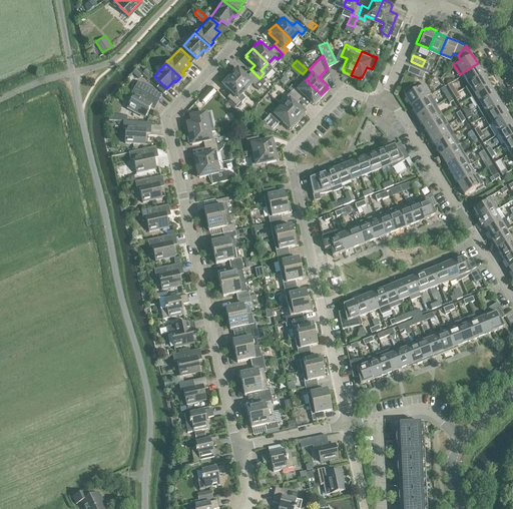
[(407,69),(413,71),(419,74),(421,68),(409,63),(407,69)]
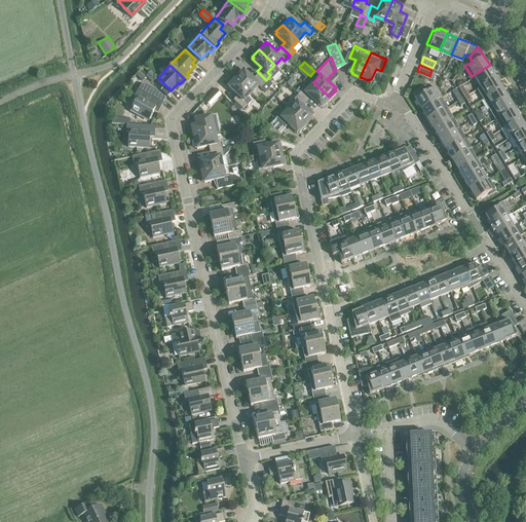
[(475,74),(480,84),(495,75),(490,65),(475,74)]
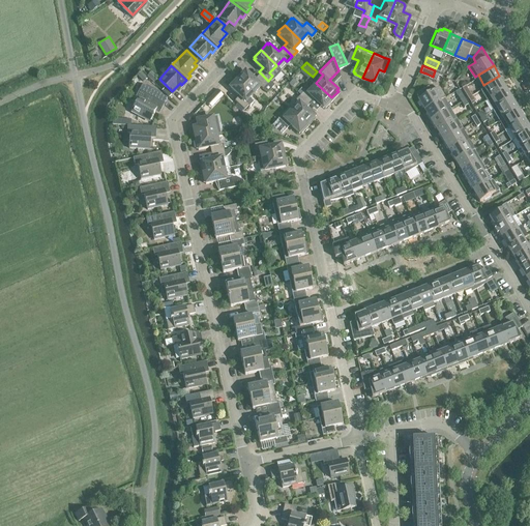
[(137,72),(142,78),(146,74),(141,68),(137,72)]
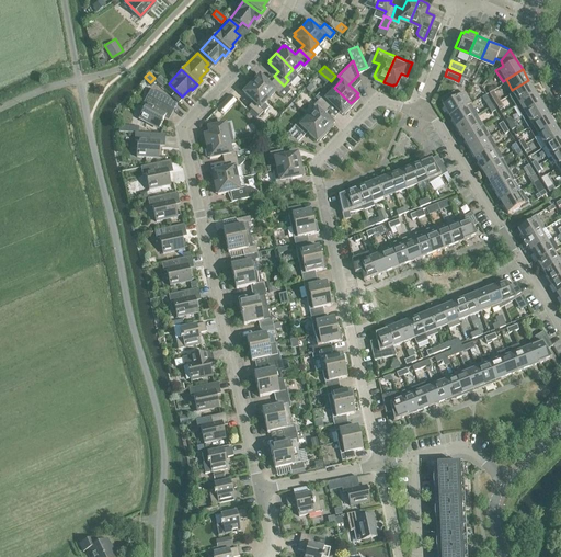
[(157,78),(163,84),(168,79),(161,72),(157,78)]
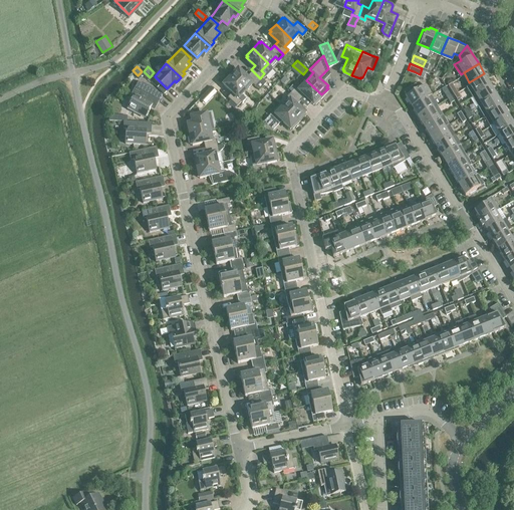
[(237,67),(236,66),(229,72),(245,87),(252,80),(259,86),(264,82),(260,78),(251,69),(247,74),(238,66),(237,67)]
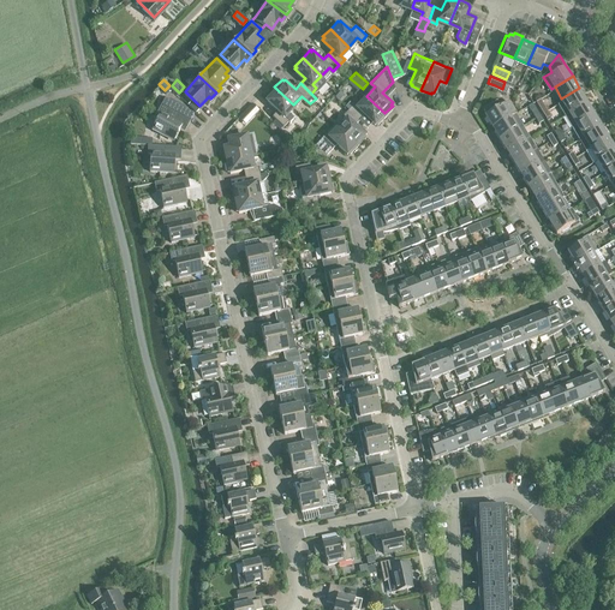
[(284,124),(288,118),(285,114),(293,105),(274,87),(267,95),(268,96),(267,97),(278,107),(273,113),(284,124)]
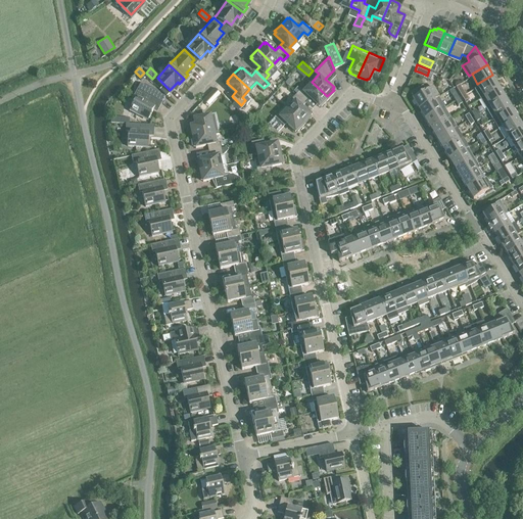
[(492,75),(477,84),(474,86),(480,96),(498,85),(492,75)]
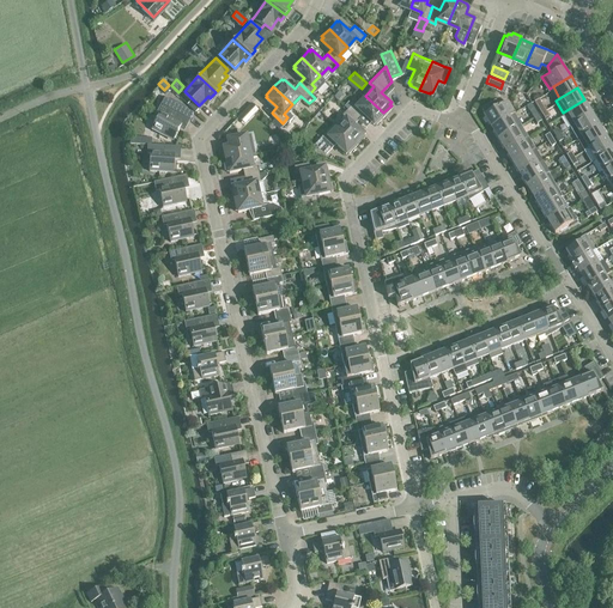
[(184,123),(189,116),(193,109),(164,95),(161,102),(157,109),(159,110),(151,126),(164,132),(164,131),(174,135),(181,122),(184,123)]
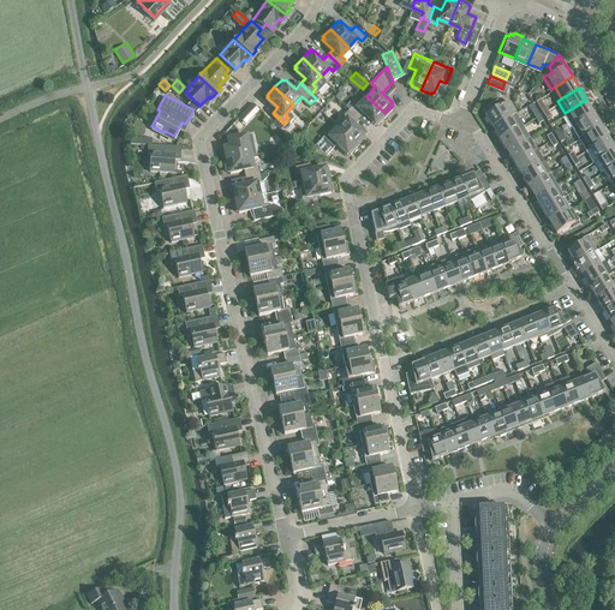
[(348,107),(359,117),(364,112),(375,121),(376,120),(377,121),(384,113),(366,96),(362,101),(356,95),(352,100),(353,101),(348,107)]
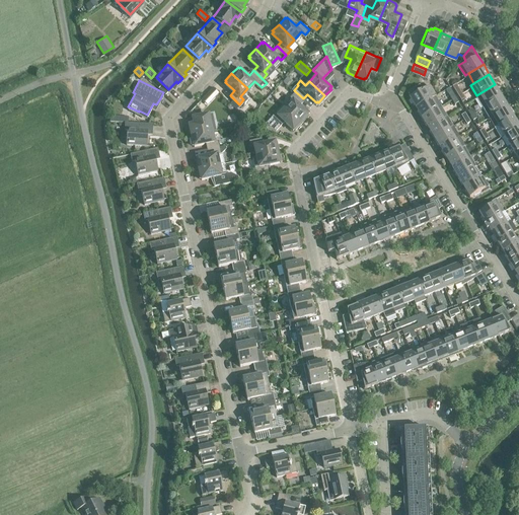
[(213,84),(207,90),(213,96),(219,90),(213,84)]
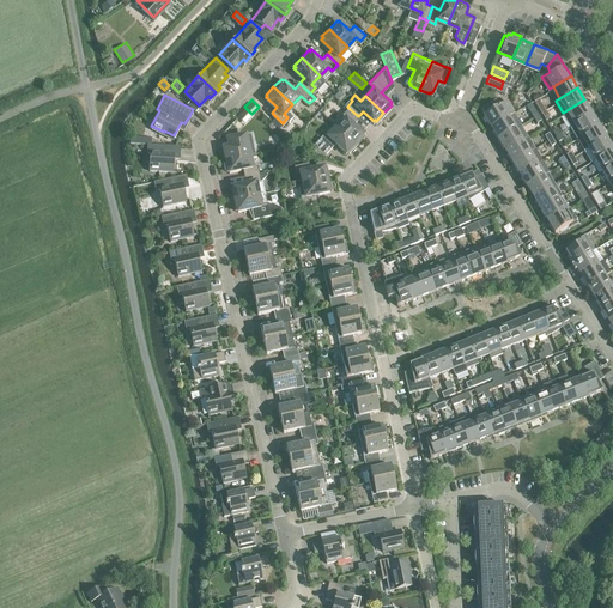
[(584,99),(563,113),(570,125),(592,110),(584,99)]
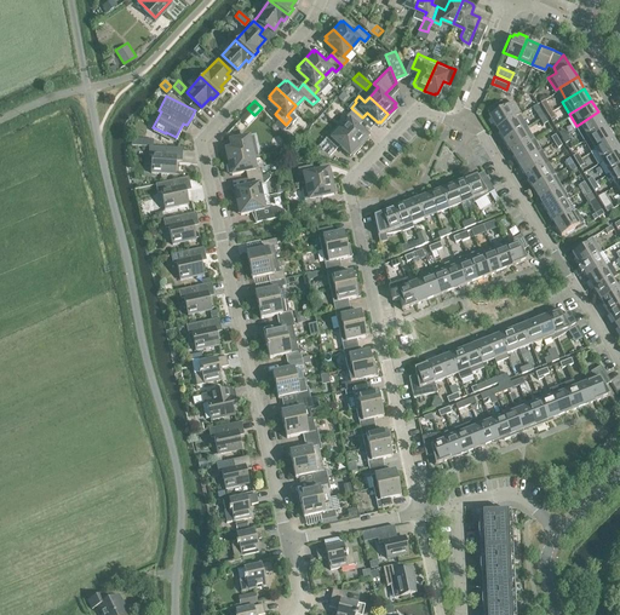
[(497,126),(515,115),(521,110),(517,104),(511,109),(507,102),(501,105),(499,102),(492,107),(494,110),(489,114),(497,126)]
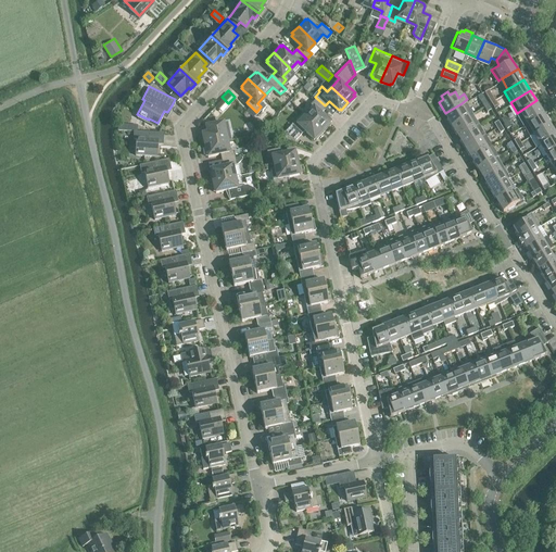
[(325,105),(315,97),(310,101),(311,102),(307,105),(311,109),(306,113),(323,129),(330,122),(328,121),(329,120),(320,111),(325,105)]
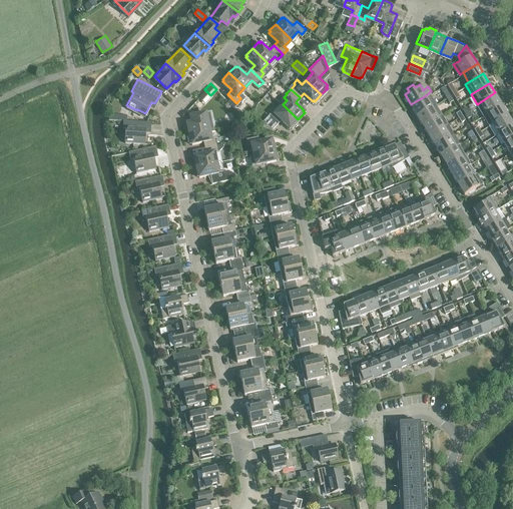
[(477,104),(483,113),(486,111),(501,102),(495,92),(477,104)]
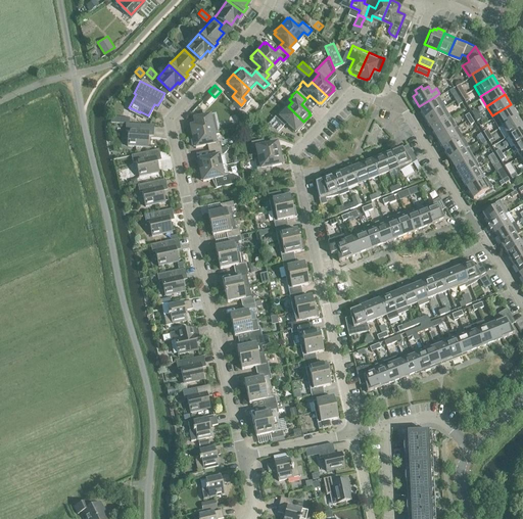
[(440,106),(434,97),(419,106),(425,116),(440,106)]
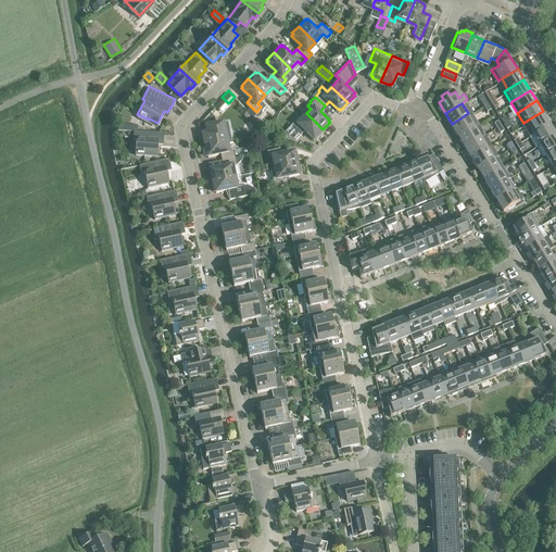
[(253,114),(256,111),(249,104),(245,108),(253,114)]
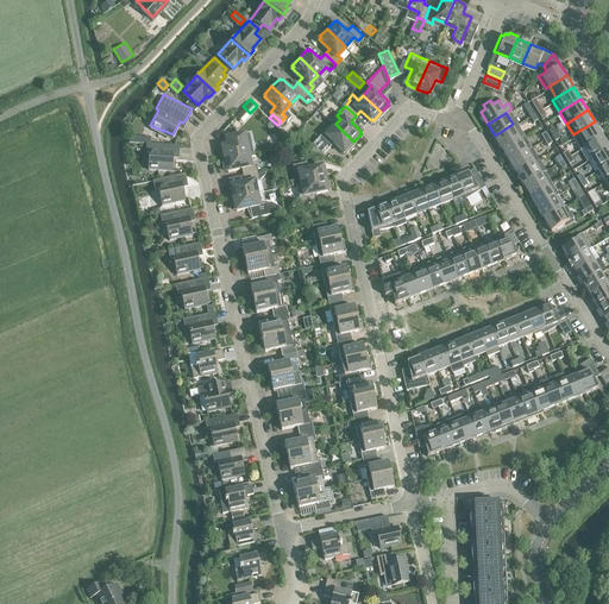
[(324,150),(328,145),(333,139),(344,149),(345,148),(346,149),(353,142),(336,124),(331,120),(308,144),(324,150)]
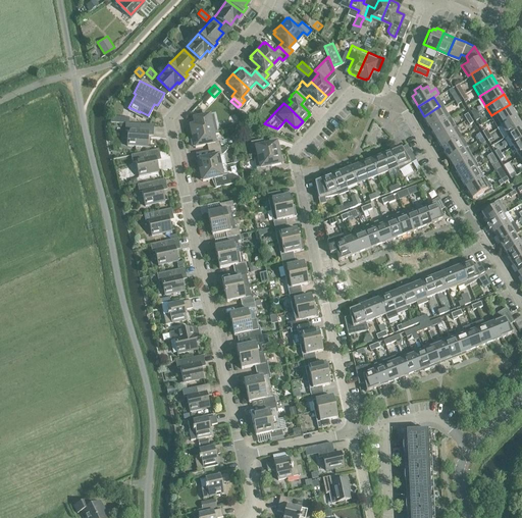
[(494,113),(501,123),(516,114),(510,104),(494,113)]
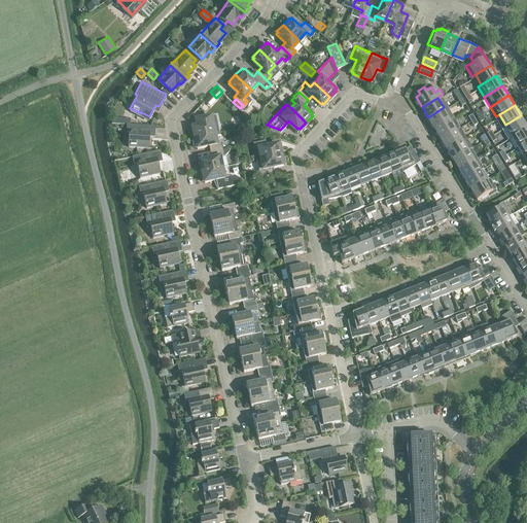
[(428,117),(434,127),(450,117),(444,107),(428,117)]
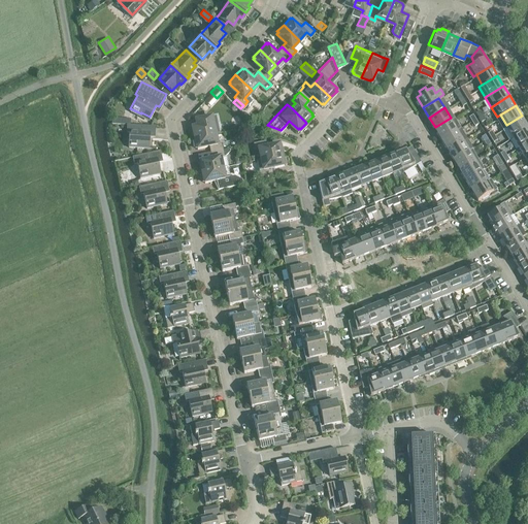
[(204,122),(193,124),(193,126),(192,127),(193,135),(216,131),(220,130),(216,112),(203,116),(204,122)]
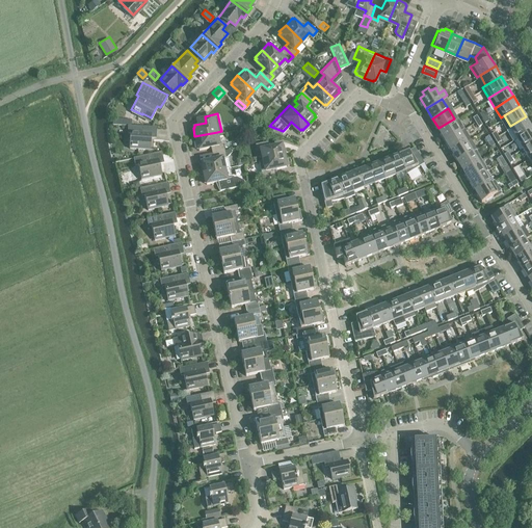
[(254,113),(250,117),(256,123),(259,119),(254,113)]
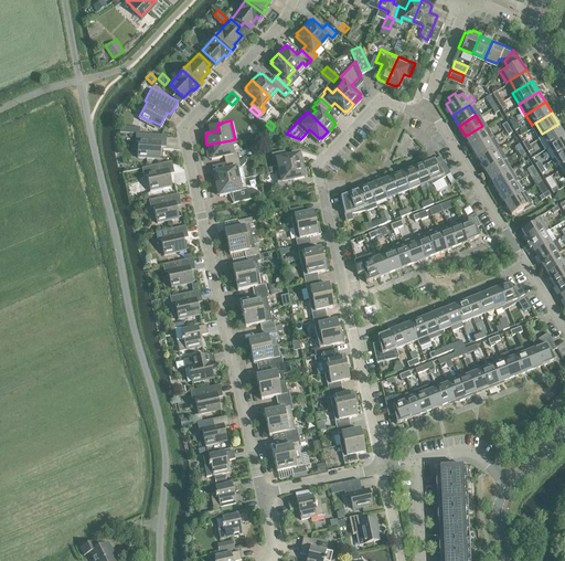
[(466,136),(471,147),(493,134),(487,124),(482,126),(466,136)]
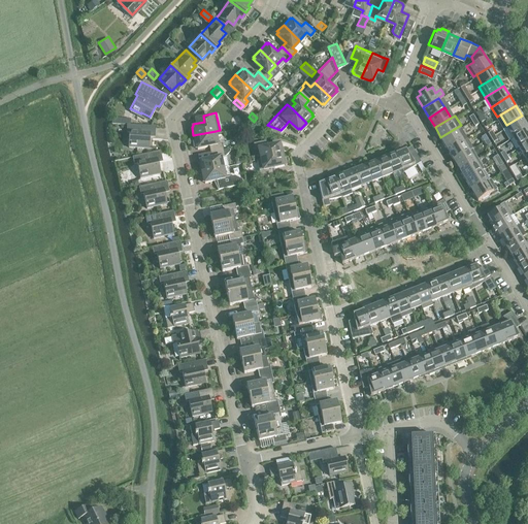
[(506,125),(513,135),(527,125),(522,116),(506,125)]
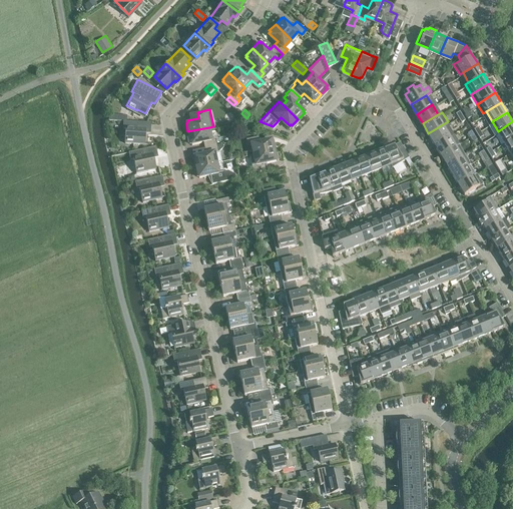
[(123,125),(125,125),(125,140),(136,140),(136,139),(145,139),(146,126),(149,127),(150,119),(123,118),(124,119),(123,125)]
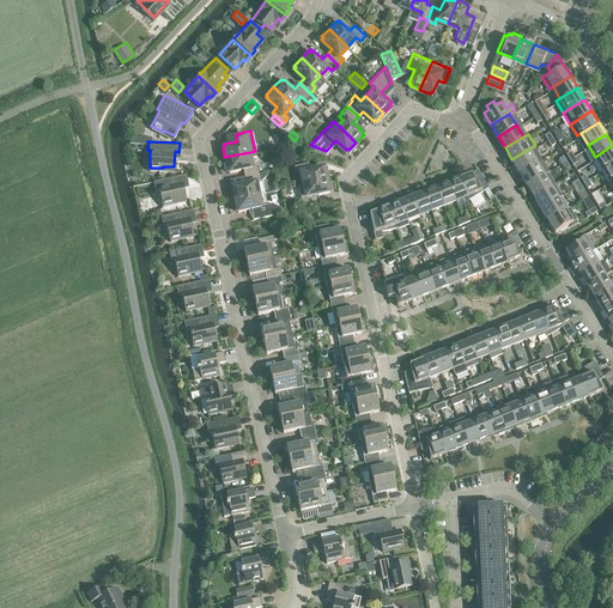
[(511,159),(519,171),(542,157),(535,145),(511,159)]
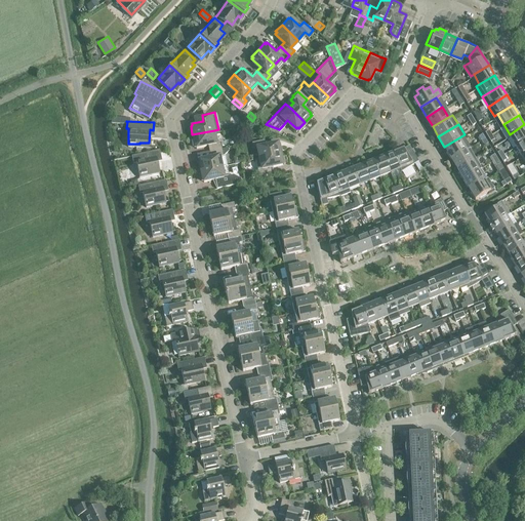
[(524,124),(510,134),(516,145),(524,138),(524,124)]
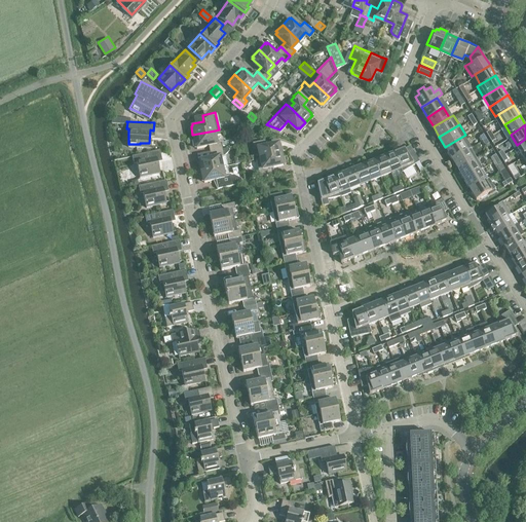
[(194,144),(196,144),(196,145),(209,143),(210,149),(223,146),(221,140),(217,141),(215,131),(192,135),(194,144)]
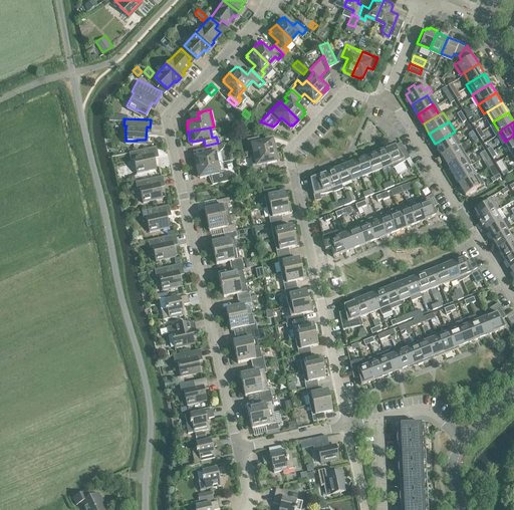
[(456,144),(460,142),(455,132),(435,144),(441,154),(456,144)]
